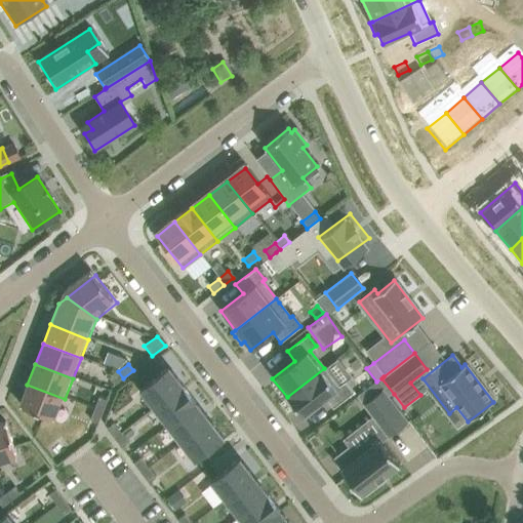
[(167,367),(138,390),(153,408),(182,387),(167,367)]
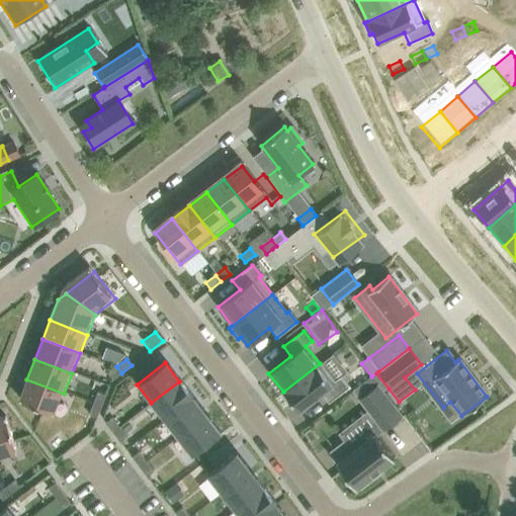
[(283,392),(280,395),(281,396),(288,405),(291,403),(297,411),(320,394),(328,404),(348,388),(339,377),(334,381),(321,365),(320,363),(283,392)]
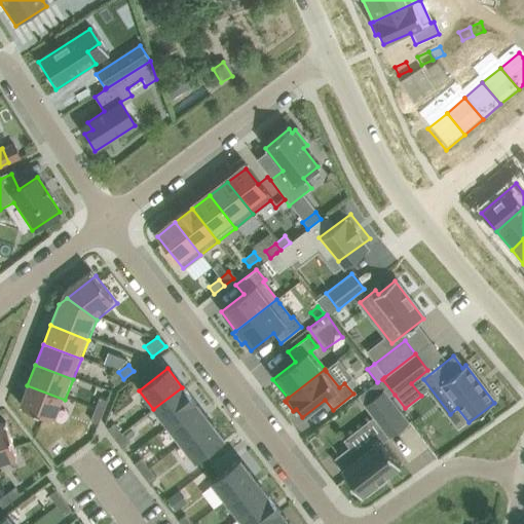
[(118,372),(109,380),(114,386),(123,379),(118,372)]
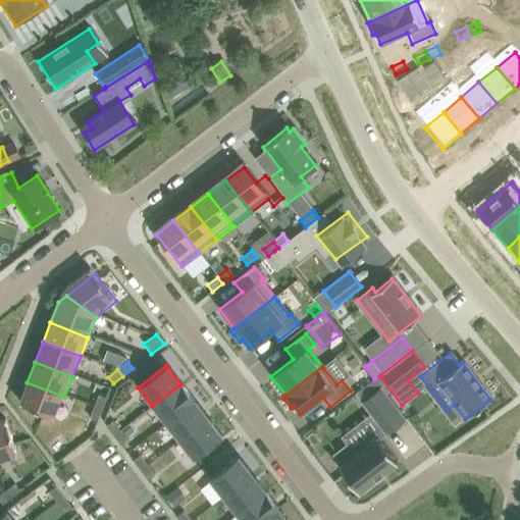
[(64,397),(27,382),(18,403),(56,418),(64,397)]
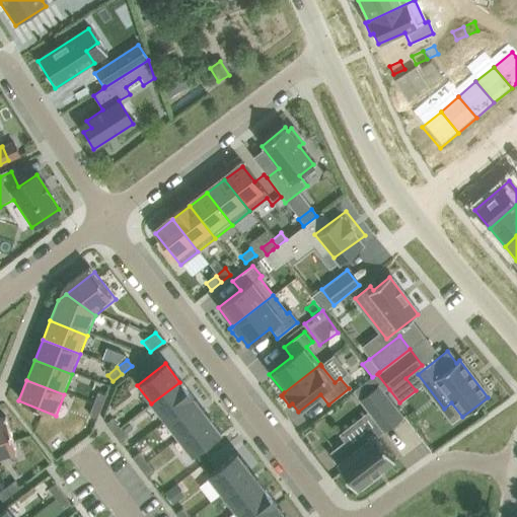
[(179,382),(151,403),(163,420),(192,398),(179,382)]
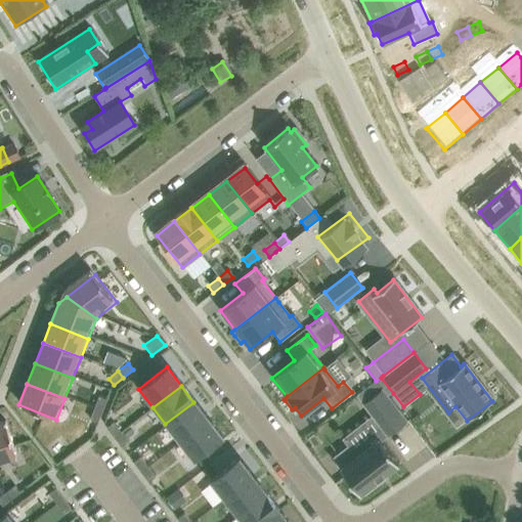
[(381,390),(361,404),(381,429),(385,434),(387,437),(406,422),(381,390)]
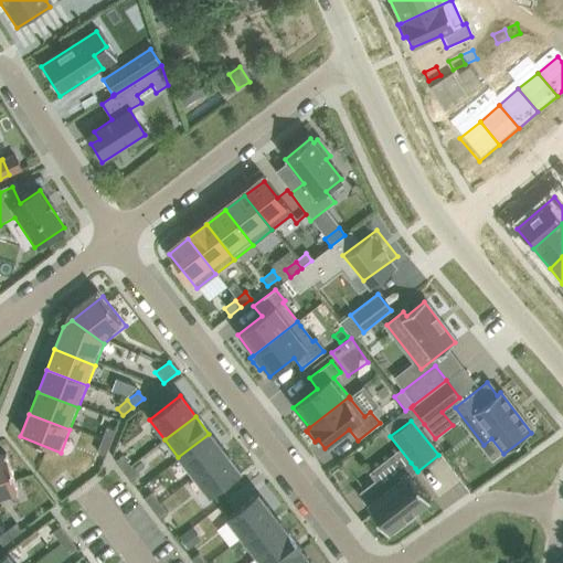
[(106,428),(101,441),(109,444),(114,432),(106,428)]
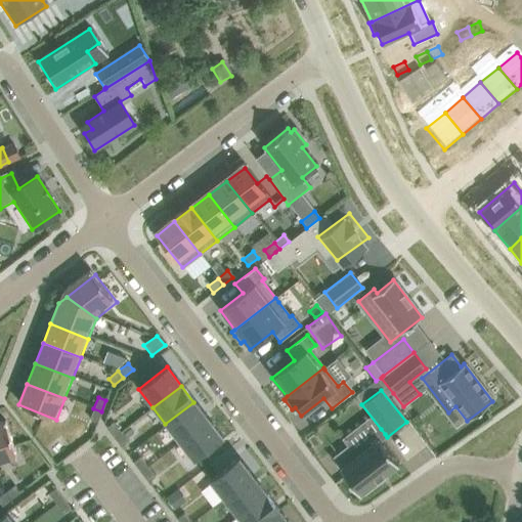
[(193,402),(165,424),(178,440),(207,418),(193,402)]
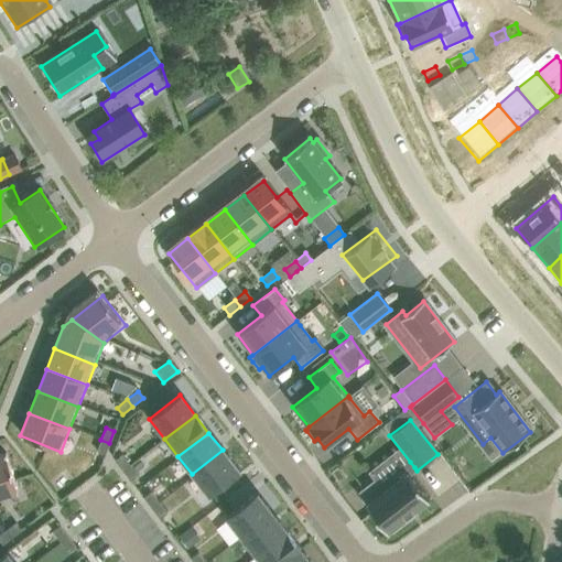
[(100,440),(96,452),(104,455),(109,443),(100,440)]
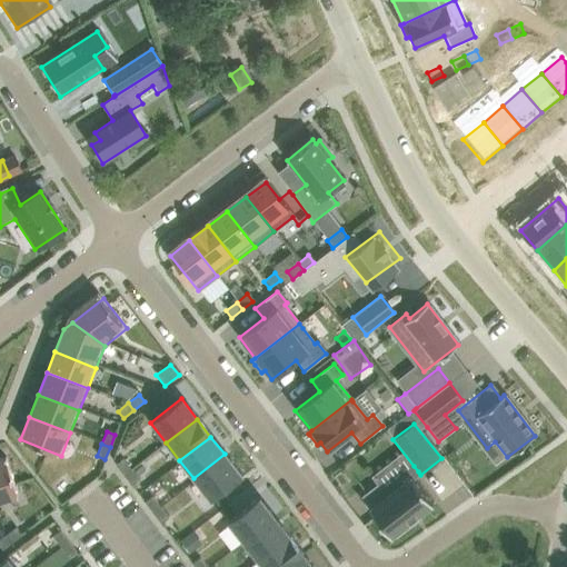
[(225,454),(194,478),(210,500),(241,476),(225,454)]
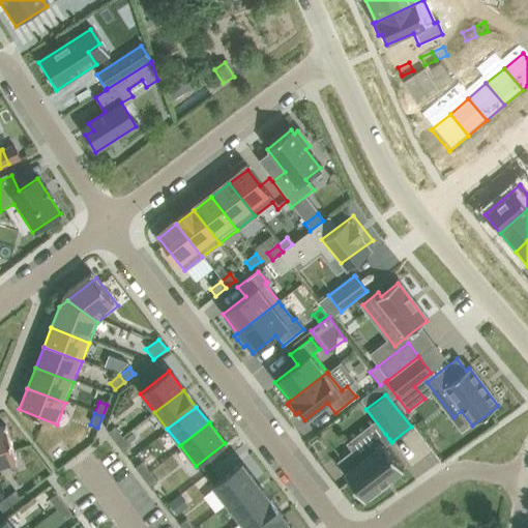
[(20,466),(6,427),(0,429),(0,472),(20,466)]
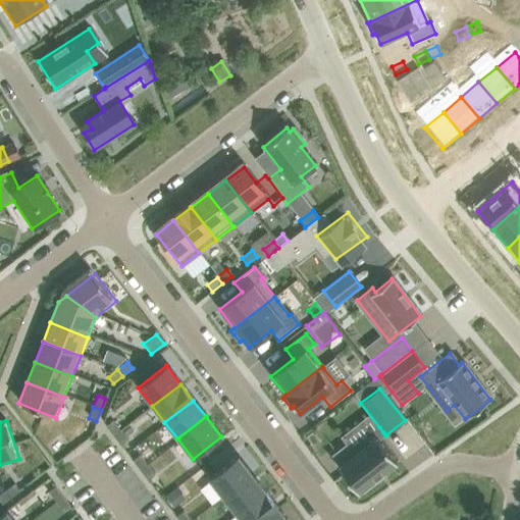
[(111,421),(105,426),(113,436),(119,432),(111,421)]
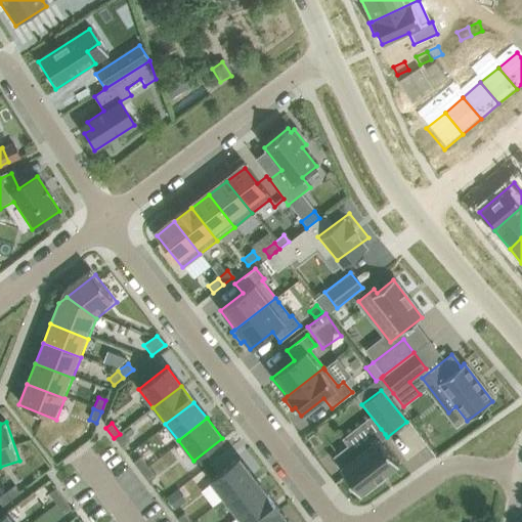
[(348,446),(332,459),(347,479),(344,481),(353,492),(356,490),(358,494),(361,492),(363,495),(375,486),(373,484),(376,481),(377,482),(386,475),(386,474),(397,465),(379,439),(385,434),(381,429),(352,450),(348,446)]
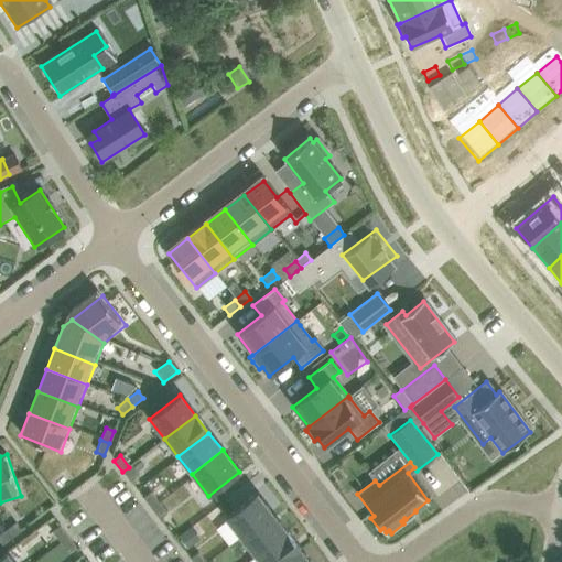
[(129,467),(122,472),(130,483),(137,476),(129,467)]
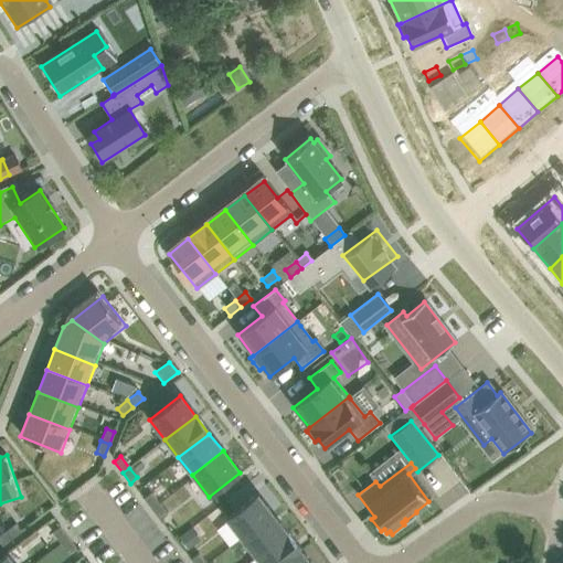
[(150,494),(142,499),(151,510),(158,505),(150,494)]
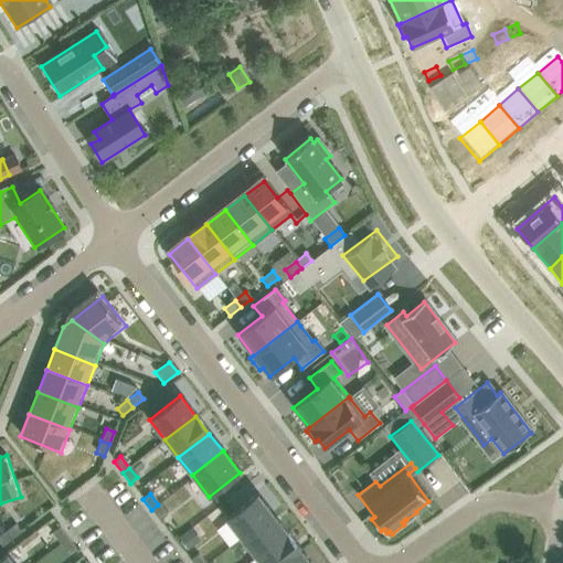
[(256,495),(225,518),(241,538),(272,513),(256,495)]
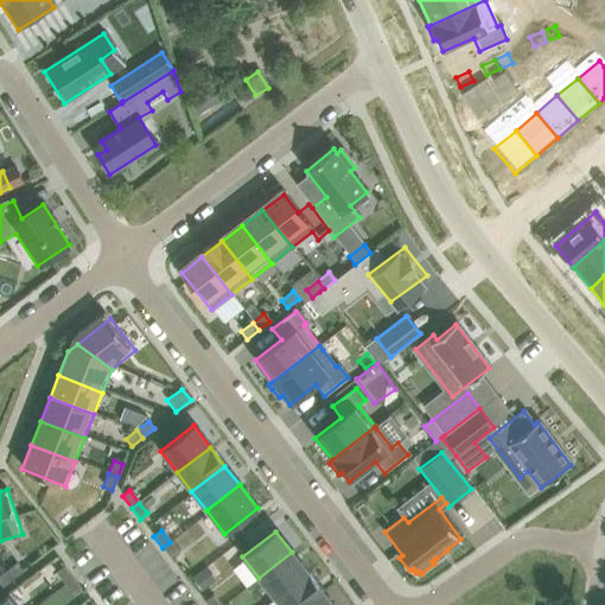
[(170,542),(163,548),(171,560),(179,554),(170,542)]
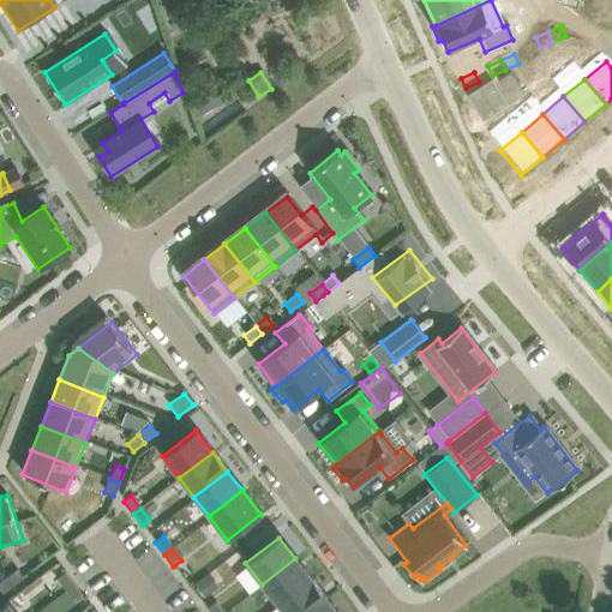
[(295,558),(262,585),(279,606),(312,580),(295,558)]
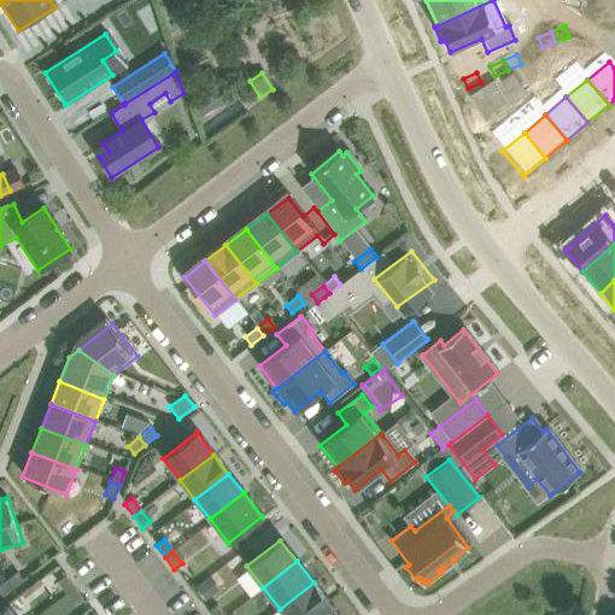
[(16,573),(5,583),(5,584),(11,590),(22,581),(16,573)]
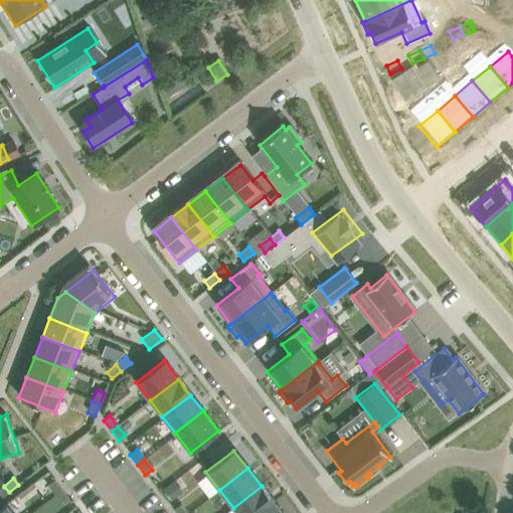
[(53,481),(46,486),(54,496),(60,491),(53,481)]
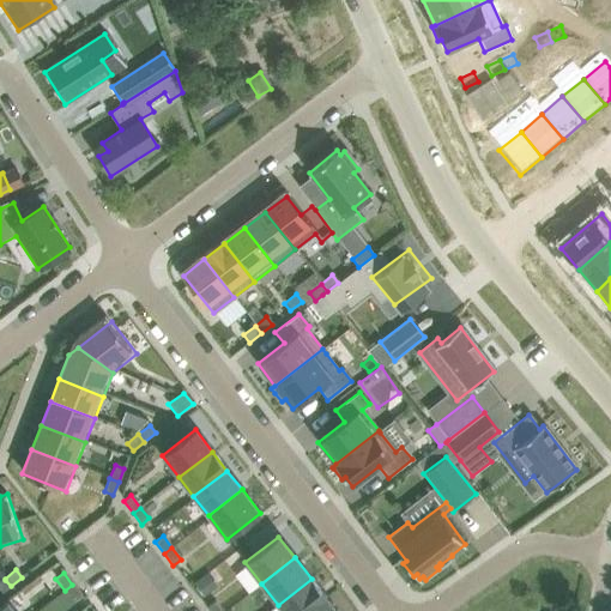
[(205,575),(193,585),(203,597),(215,587),(205,575)]
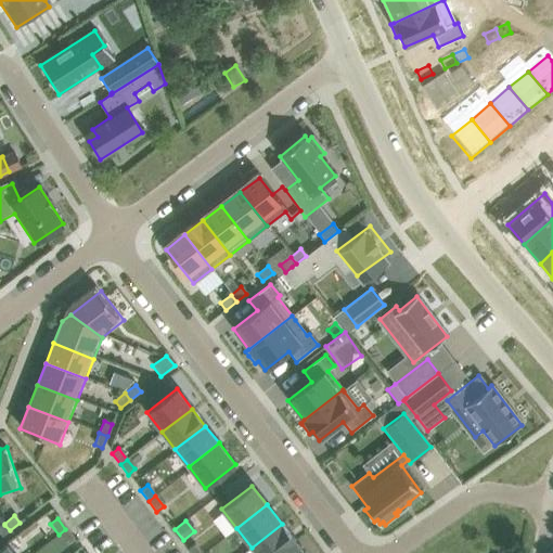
[(4,524),(0,526),(0,538),(10,530),(4,525),(4,524)]
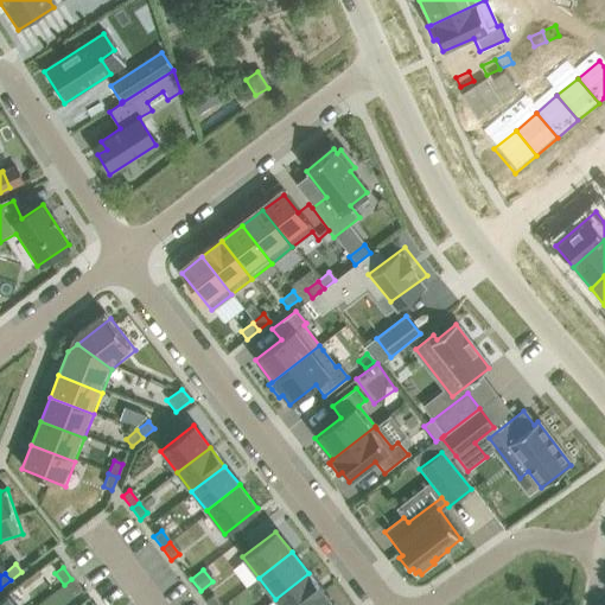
[(309,573),(275,599),(279,604),(305,604),(323,592),(309,573)]
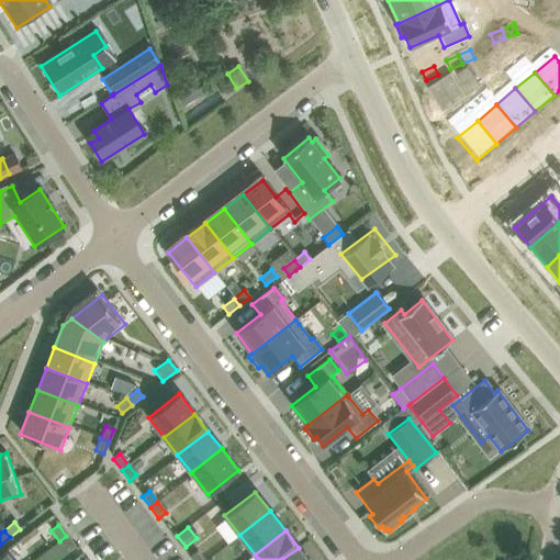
[(66,536),(59,541),(67,551),(75,546),(66,536)]
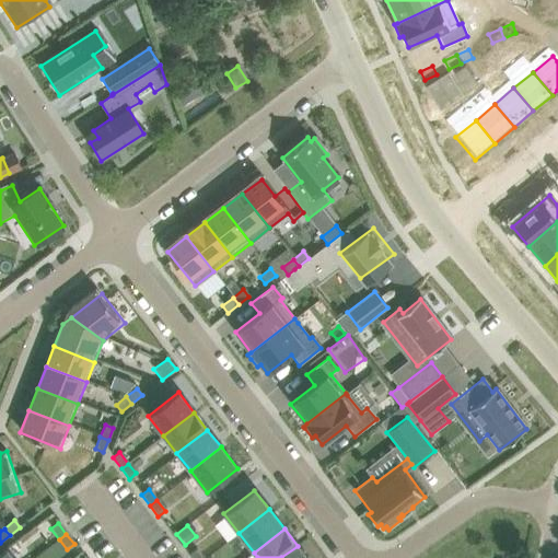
[(18,557),(10,546),(0,554),(0,557),(18,557)]
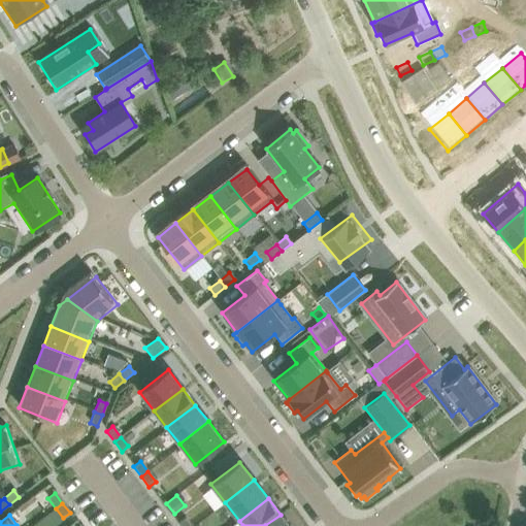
[(289,525),(281,515),(265,525),(289,525)]
